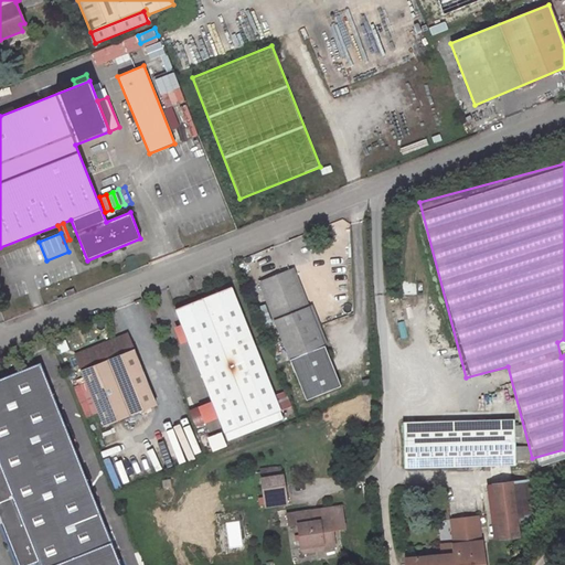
[(294,268),(259,281),(290,360),(324,347),(294,268)]
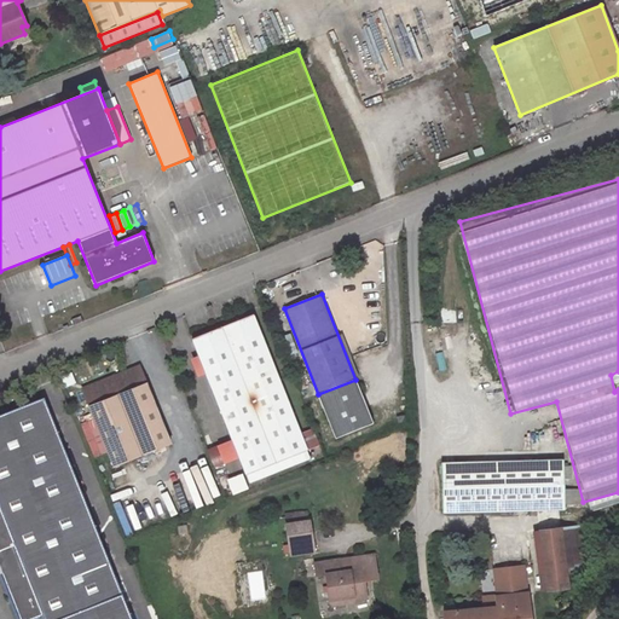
[(235,322),(192,339),(232,441),(239,458),(247,475),(307,451),(300,433),(253,314),(241,319),(235,322)]
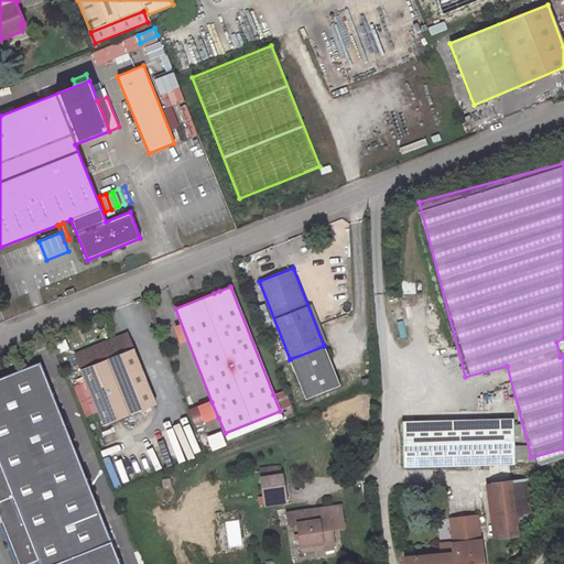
[(264,304),(256,307),(262,325),(271,322),(264,304)]
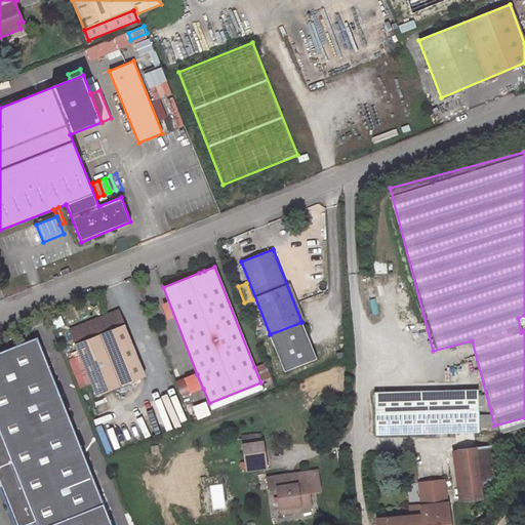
[(118,311),(70,330),(96,396),(145,376),(118,311)]
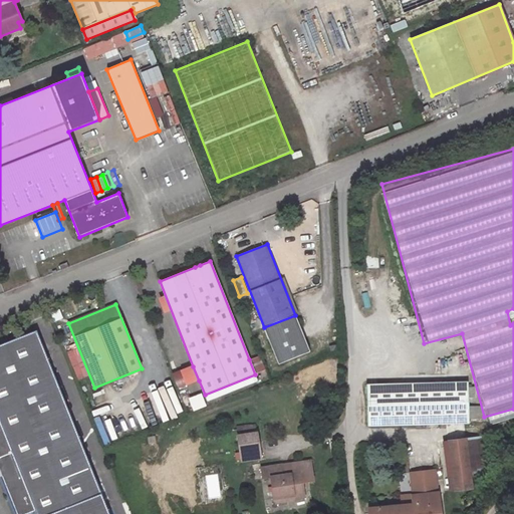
[(36,330),(0,344),(0,476),(0,477),(1,476),(16,513),(108,513),(101,493),(36,330)]
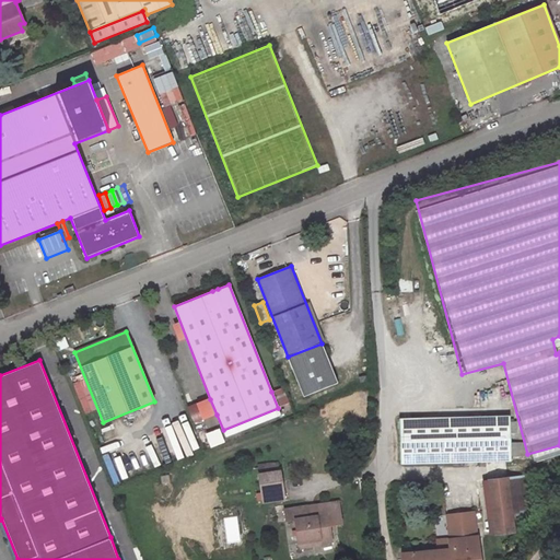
[(282,387),(271,392),(278,408),(289,404),(282,387)]
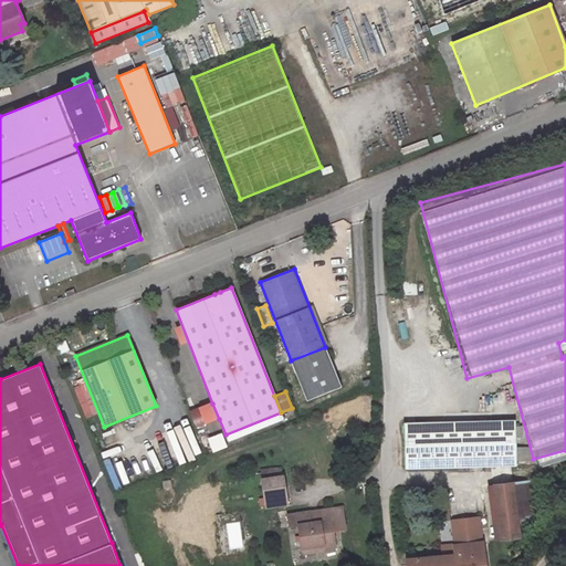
[(212,404),(199,408),(206,423),(219,419),(212,404)]
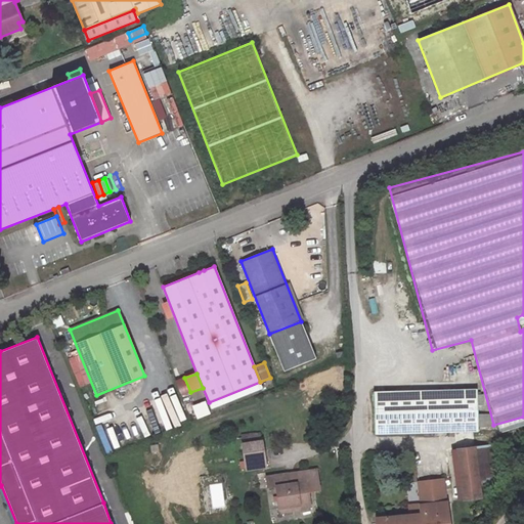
[(477,390),(374,393),(375,433),(478,430),(478,427),(477,415),(477,390)]
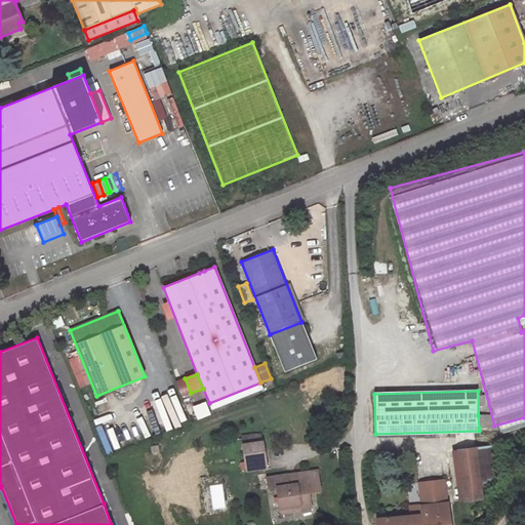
[(113,421),(102,427),(104,433),(116,428),(113,421)]
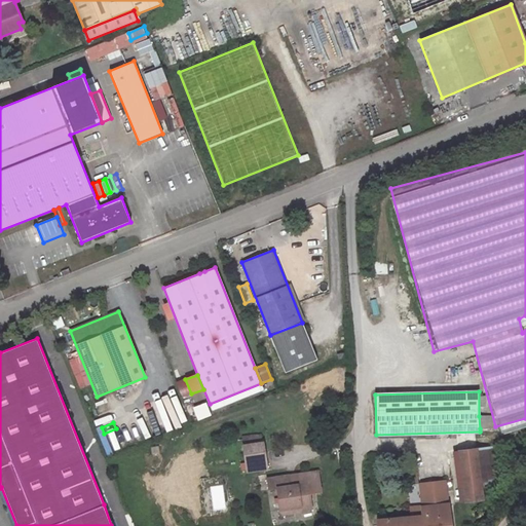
[(261,436),(241,439),(242,446),(263,443),(261,436)]
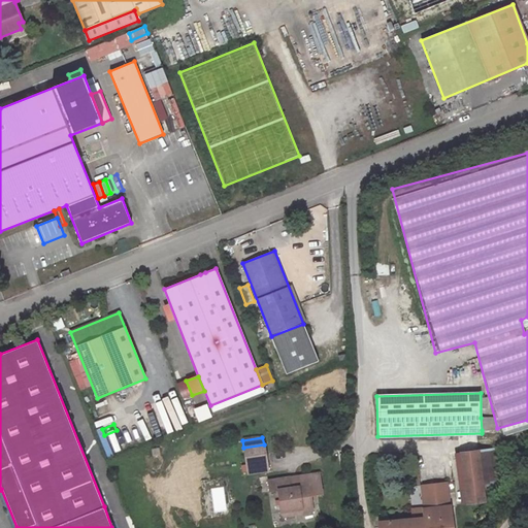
[(264,444),(243,448),(249,473),(268,470),(264,444)]
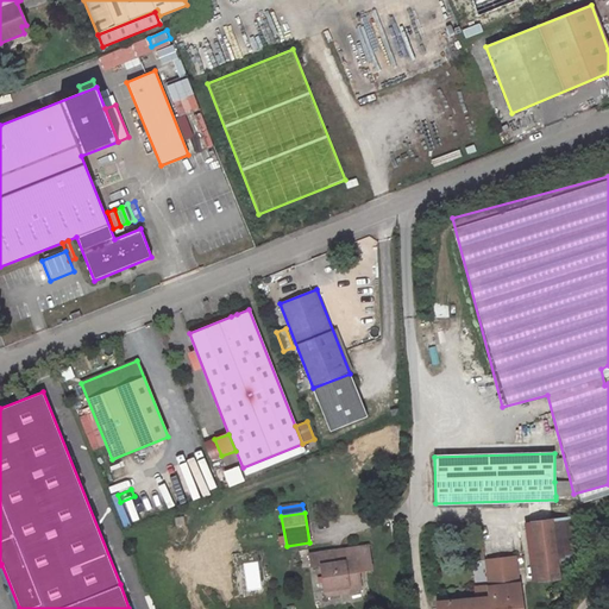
[(572,518),(552,520),(556,548),(557,564),(578,562),(572,518)]
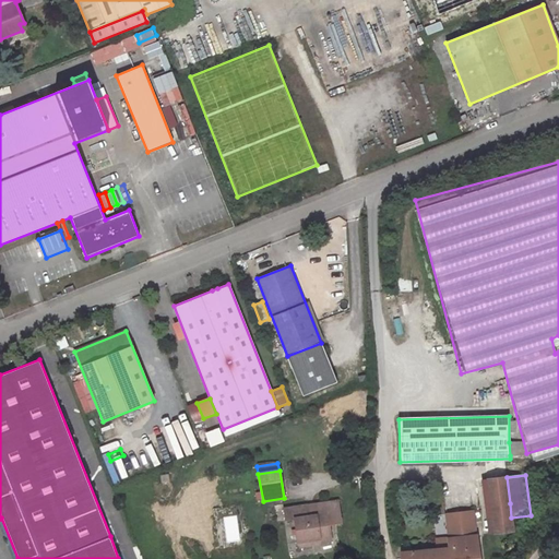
[(507,477),(487,479),(490,506),(510,503),(507,477)]
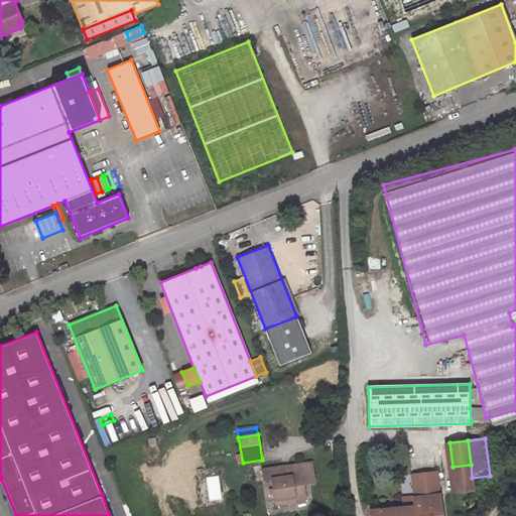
[(414,506),(370,510),(370,515),(442,515),(439,494),(434,456),(410,458),(412,481),(413,496),(414,506)]
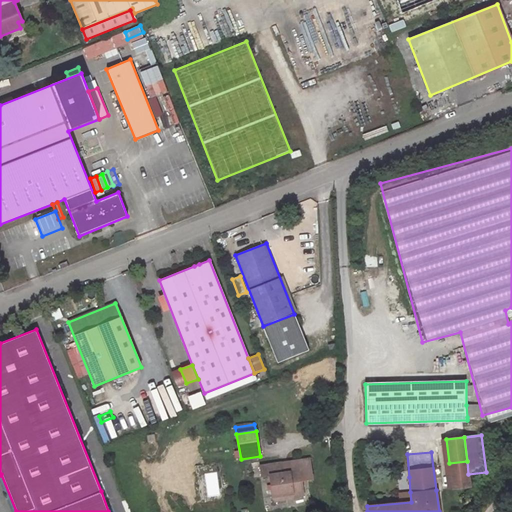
[(280,463),(260,466),(262,477),(269,476),(272,496),(284,494),(284,497),(303,495),(301,481),(312,480),(309,459),(288,462),(288,464),(280,465),(280,463)]
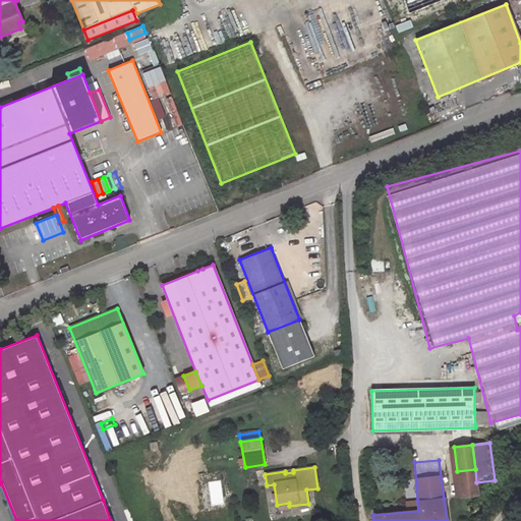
[(475,469),(457,471),(460,491),(464,491),(465,496),(478,495),(476,482),(475,469)]
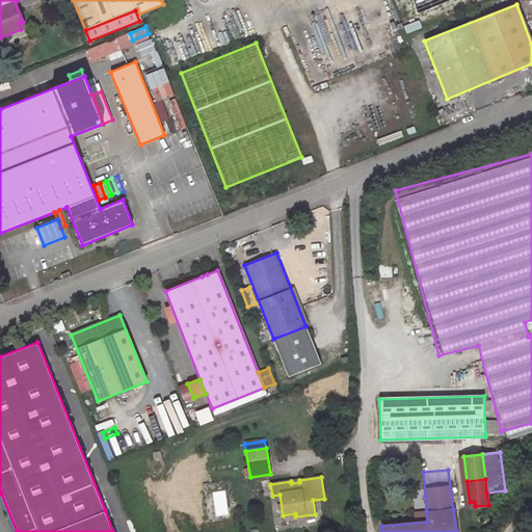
[(215,517),(229,515),(224,489),(211,491),(215,517)]
